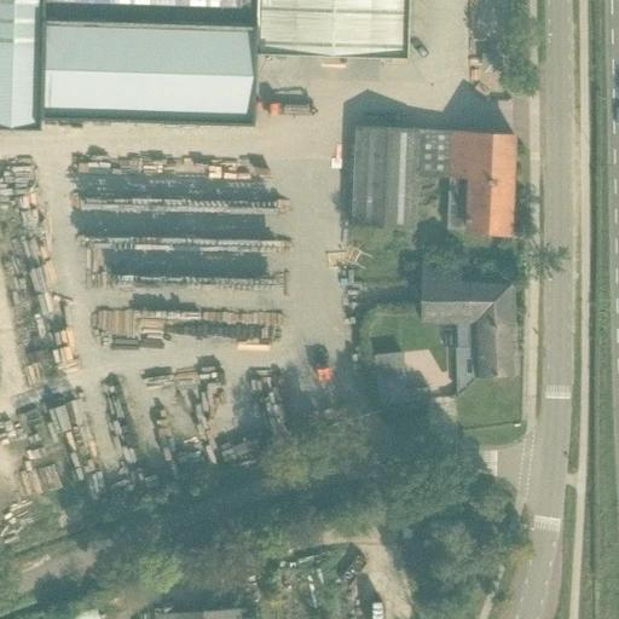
[(0,0),(0,128),(39,131),(39,119),(255,126),(256,55),(408,59),(409,0),(0,0)]
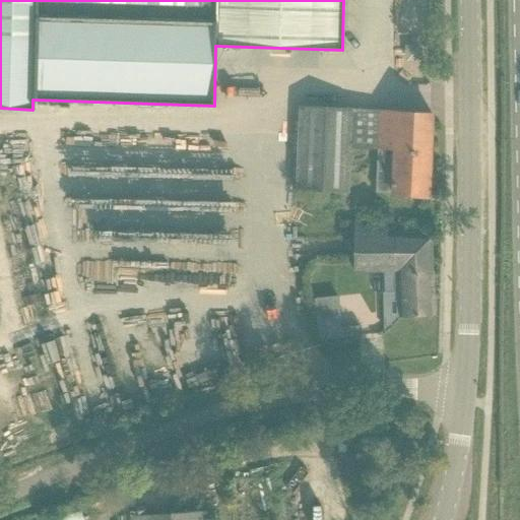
[(299,128),(297,190),(347,192),(348,149),(350,110),(300,108),(299,128)]
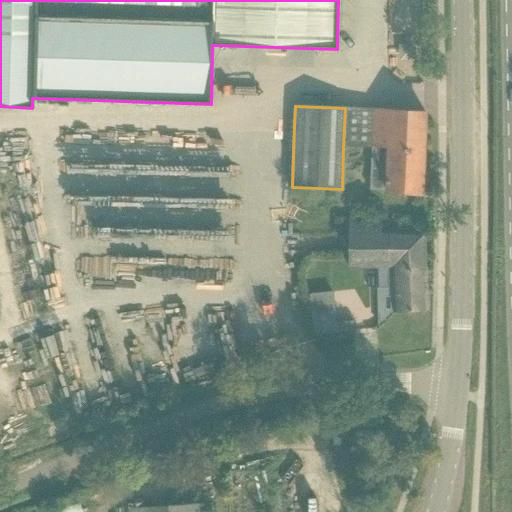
[(373,110),(372,130),(369,191),(401,193),(421,194),(425,112),(373,110)]
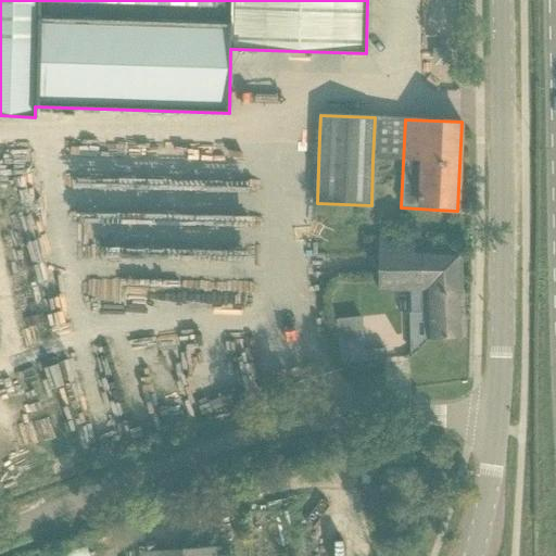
[(377,290),(411,290),(412,312),(425,312),(426,339),(464,338),(460,253),(412,250),(413,238),(378,237),(377,290)]
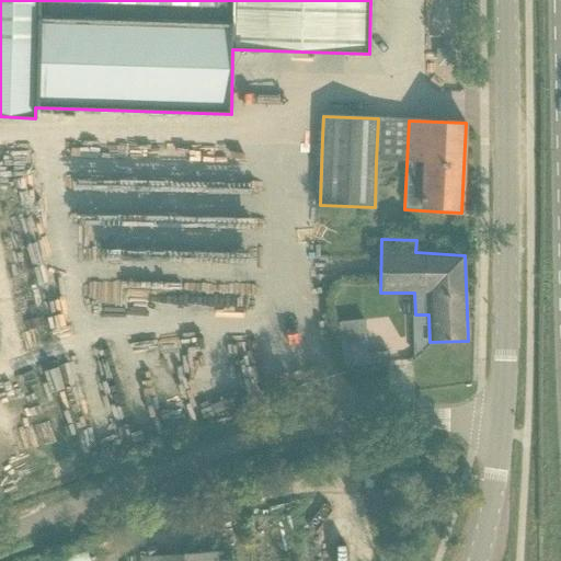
[(369,362),(368,319),(343,320),(343,362),(369,362)]
